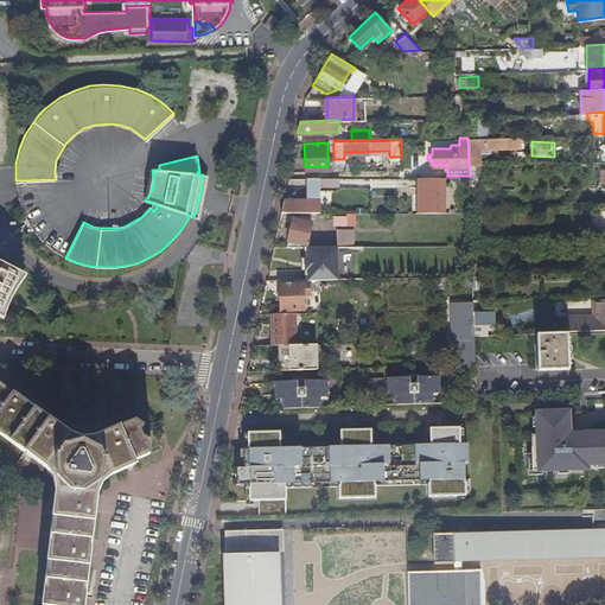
[(284,198),(281,210),(319,210),(319,176),(305,176),(305,198),(284,198)]
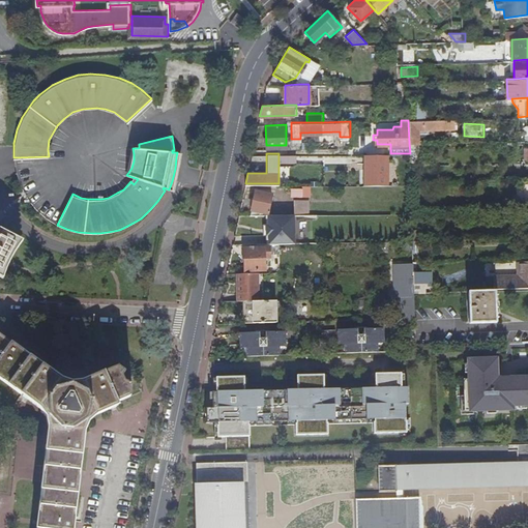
[(364,184),(386,184),(386,153),(364,153),(364,184)]
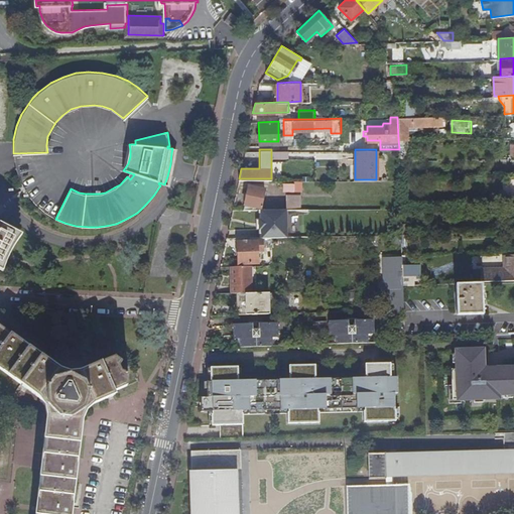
[(301,178),(294,178),(294,180),(283,180),(283,188),(302,188),(301,178)]
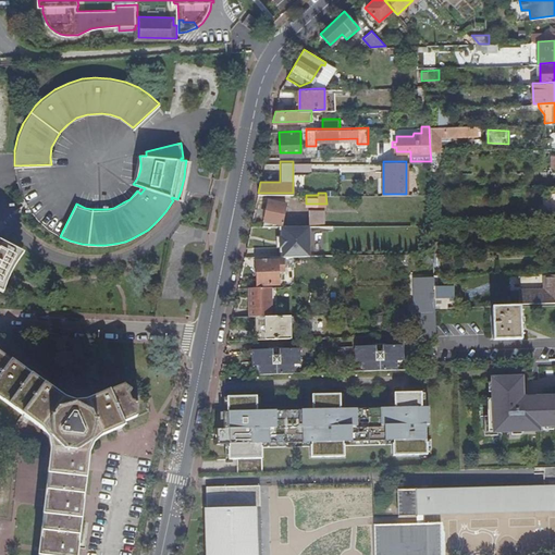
[(268,198),(262,224),(279,224),(279,221),(281,221),(285,201),(268,198)]
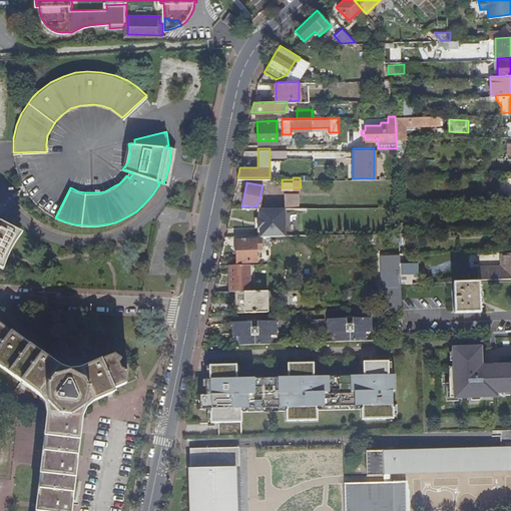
[(298,190),(284,190),(284,203),(298,203),(298,190)]
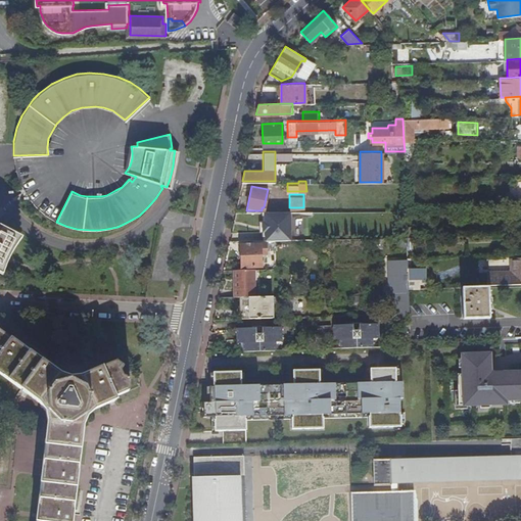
[(291,239),(290,210),(263,210),(263,220),(263,230),(263,239),(291,239)]
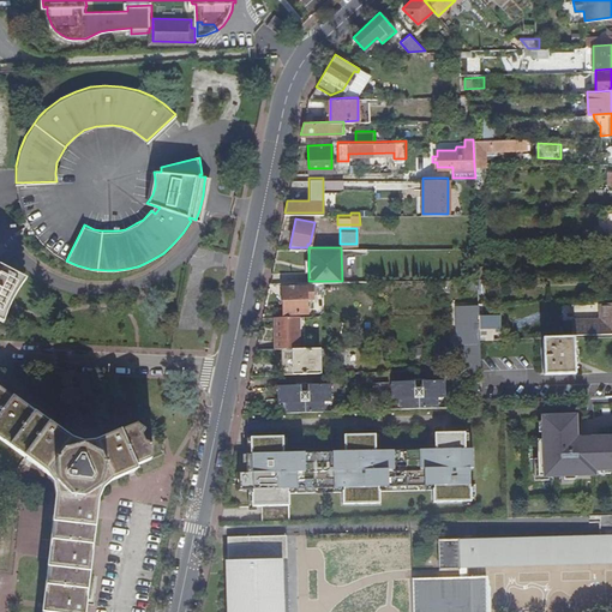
[(0,311),(3,306),(6,307),(17,288),(15,286),(18,279),(0,268),(0,311)]
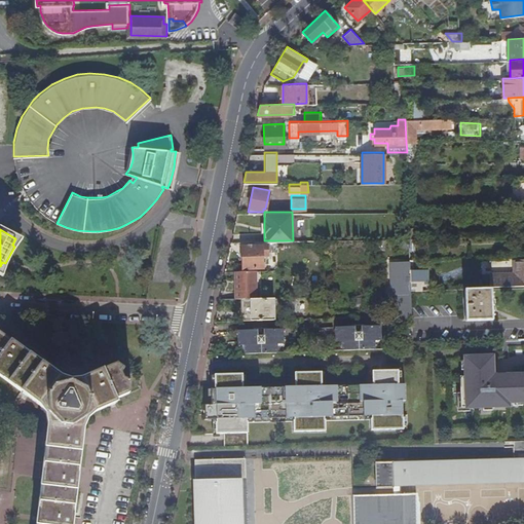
[(266,244),(241,245),(242,267),(263,266),(262,253),(267,253),(266,244)]
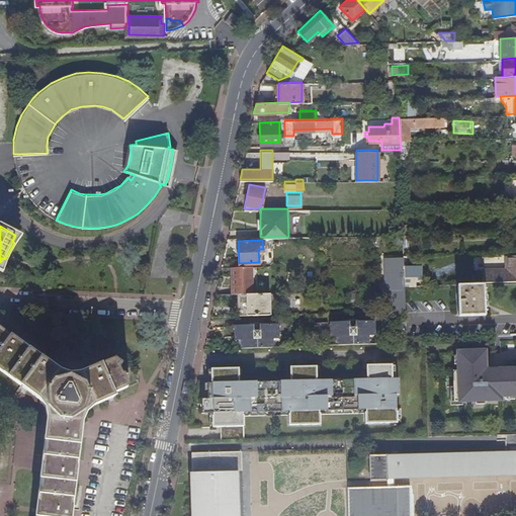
[(504,267),(481,268),(481,281),(515,279),(515,254),(504,254),(504,267)]
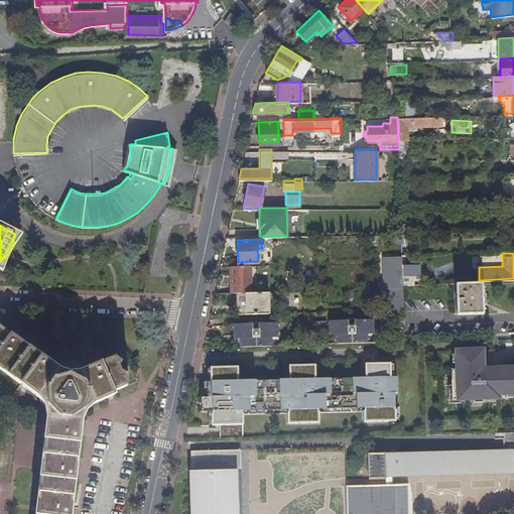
[(389,287),(403,287),(402,255),(383,255),(384,288),(389,287)]
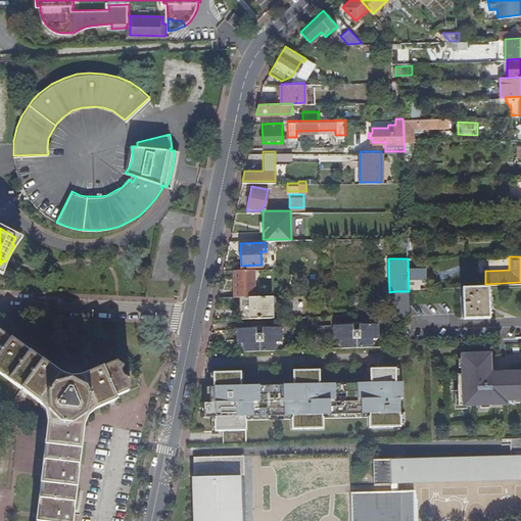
[(234,295),(241,294),(255,294),(254,268),(234,268),(234,295)]
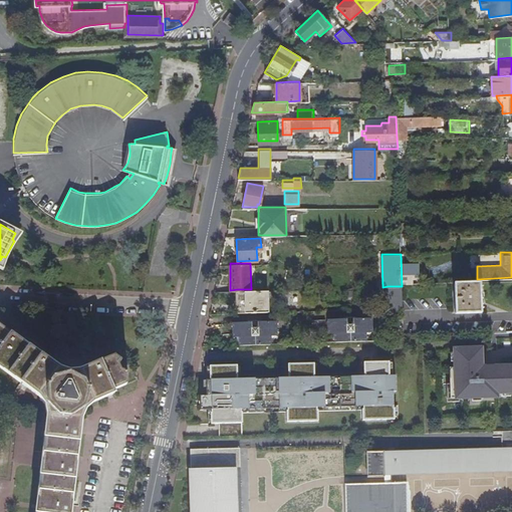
[(479,310),(479,280),(454,281),(454,297),(454,310),(479,310)]
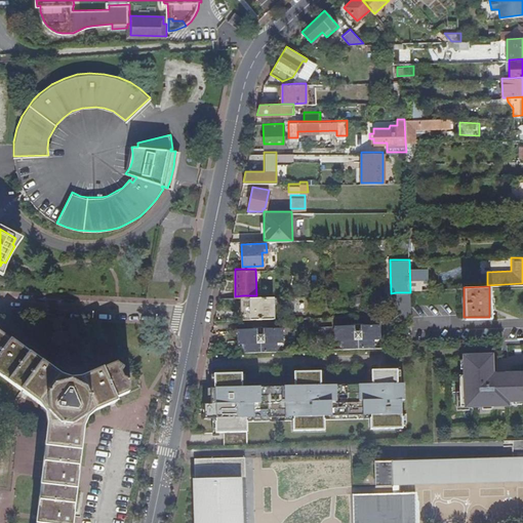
[(396,292),(396,315),(411,314),(410,292),(396,292)]
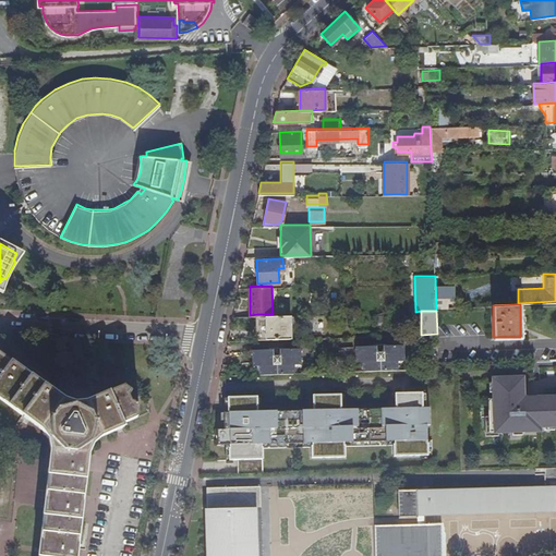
[(257,314),(257,339),(290,338),(290,314),(273,314),(257,314)]
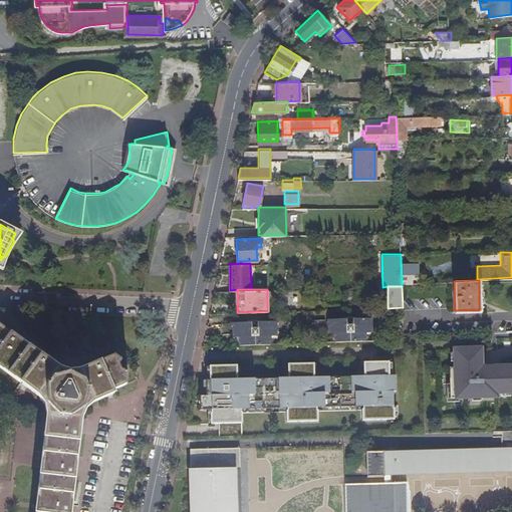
[(334,340),(365,339),(365,331),(371,331),(371,316),(355,317),(352,320),(352,323),(346,323),(346,319),(344,317),(328,318),(328,332),(334,332),(334,340)]
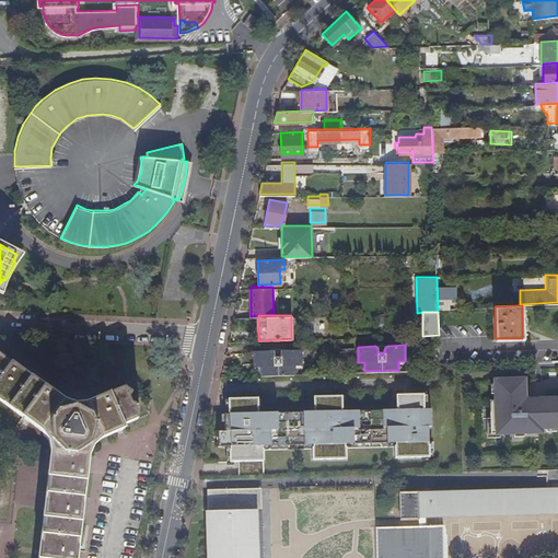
[(428,357),(439,357),(439,347),(428,347),(428,357)]
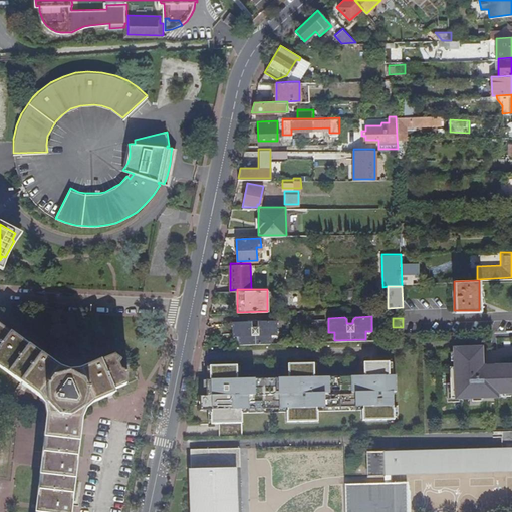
[(240,335),(240,342),(270,342),(270,334),(276,334),(275,320),(260,320),(257,323),(257,326),(252,326),(252,323),(249,321),(233,321),(234,335),(240,335)]
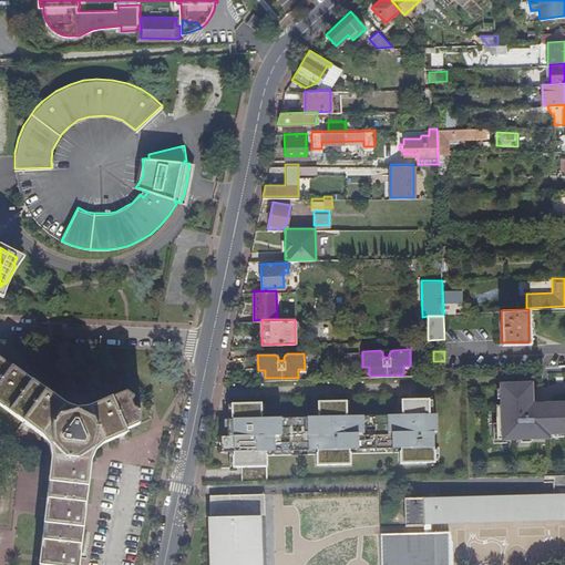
[(129,400),(132,396),(124,391),(85,408),(81,409),(75,409),(70,408),(65,404),(8,362),(0,356),(0,399),(10,407),(8,410),(9,411),(12,408),(23,417),(21,420),(23,422),(26,423),(29,425),(31,422),(43,431),(41,434),(42,435),(44,432),(48,434),(51,441),(49,443),(50,444),(52,443),(55,451),(55,455),(51,454),(50,476),(49,480),(52,481),(51,496),(48,496),(47,504),(45,514),(44,521),(48,521),(47,536),(42,536),(42,538),(45,538),(44,554),(40,554),(40,556),(40,560),(40,563),(43,563),(42,564),(76,564),(89,459),(86,459),(86,454),(90,449),(93,451),(94,449),(92,447),(96,440),(99,439),(101,442),(103,441),(102,438),(115,432),(116,435),(120,434),(124,432),(124,428),(139,421),(140,409),(132,407),(129,400)]
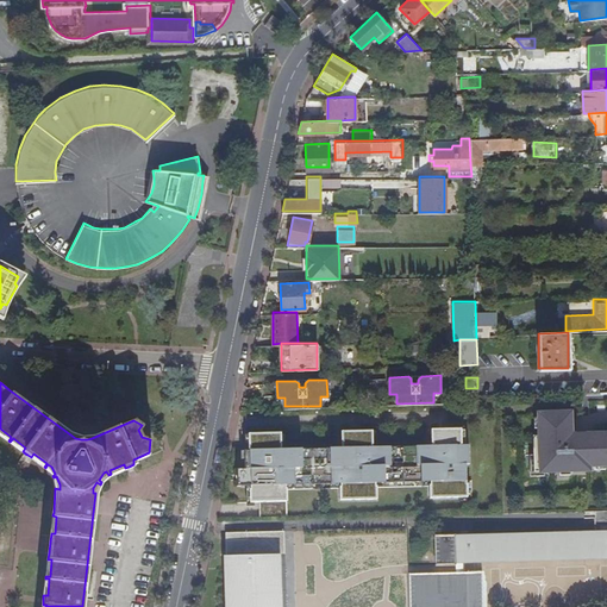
[(539,435),(533,435),(534,469),(589,467),(589,463),(606,462),(606,431),(571,432),(570,411),(538,412),(539,435)]
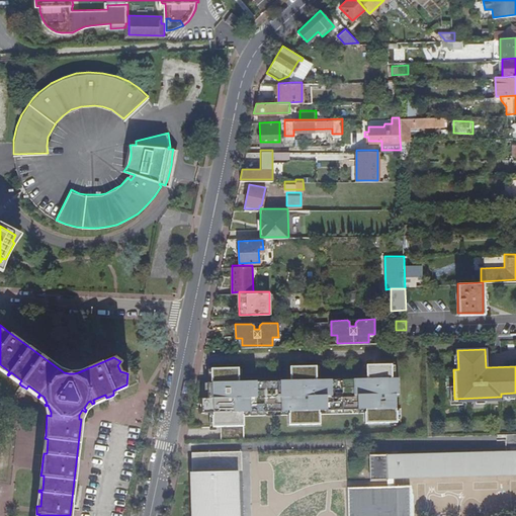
[(211,380),(207,380),(207,397),(204,397),(204,411),(212,410),(212,413),(211,413),(212,424),(221,424),(243,424),(243,412),(241,412),(241,410),(289,409),(289,411),(288,411),(288,423),(320,422),(319,411),(318,411),(318,409),(366,408),(366,410),(364,410),(364,421),(397,421),(397,410),(396,410),(396,393),(399,393),(398,376),(392,376),(391,363),(366,363),(366,377),(316,378),(316,364),(289,365),(290,378),(239,379),(239,366),(210,366),(211,380)]
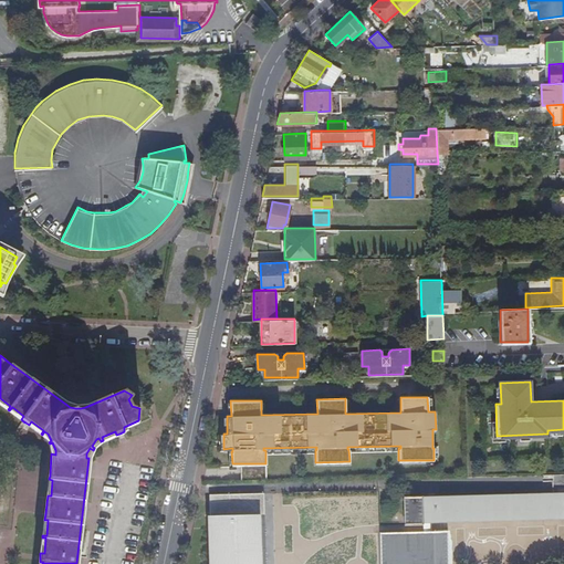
[(265,463),(241,463),(241,480),(267,480),(265,463)]
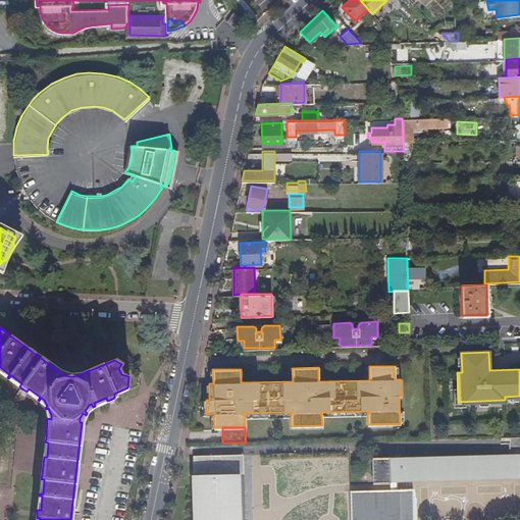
[(519,451),(512,452),(372,457),(373,482),(372,483),(390,482),(390,489),(350,490),(351,519),(414,519),(414,488),(396,489),(396,479),(519,475),(519,451)]
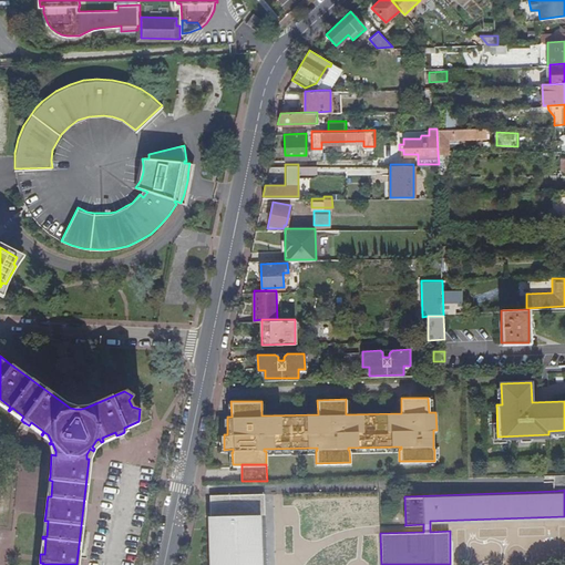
[(209,495),(211,517),(212,564),(266,564),(265,493),(209,495)]
